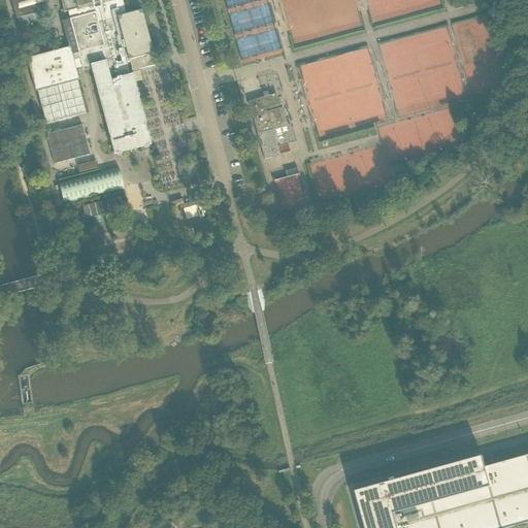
[(10,0),(15,19),(17,19),(19,27),(44,20),(42,11),(43,11),(40,0),(10,0)]
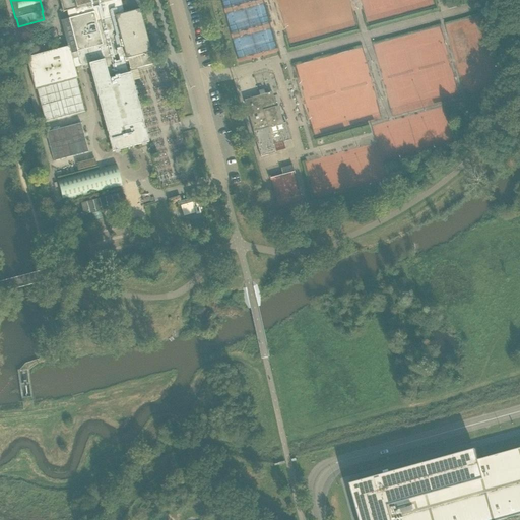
[(67,47),(26,57),(35,89),(36,89),(45,122),(84,111),(76,78),(77,78),(74,68),(80,66),(81,67),(88,65),(107,132),(109,137),(108,137),(112,151),(148,142),(144,127),(142,123),(143,122),(130,73),(127,73),(124,60),(127,59),(130,70),(149,65),(153,64),(150,53),(150,50),(139,9),(124,14),(120,0),(59,0),(63,13),(63,12),(66,11),(68,19),(60,21),(67,47)]
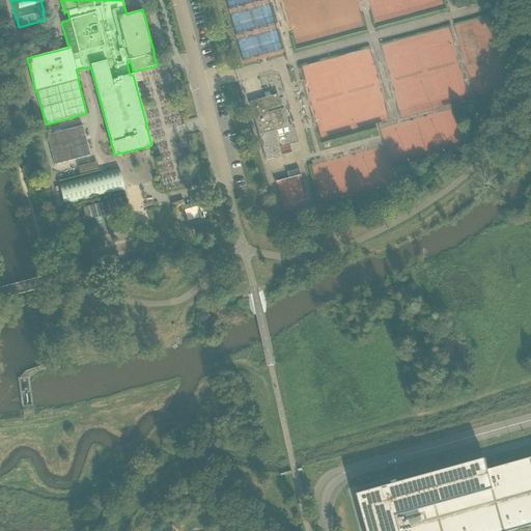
[(14,36),(5,38),(8,49),(17,47),(14,36)]
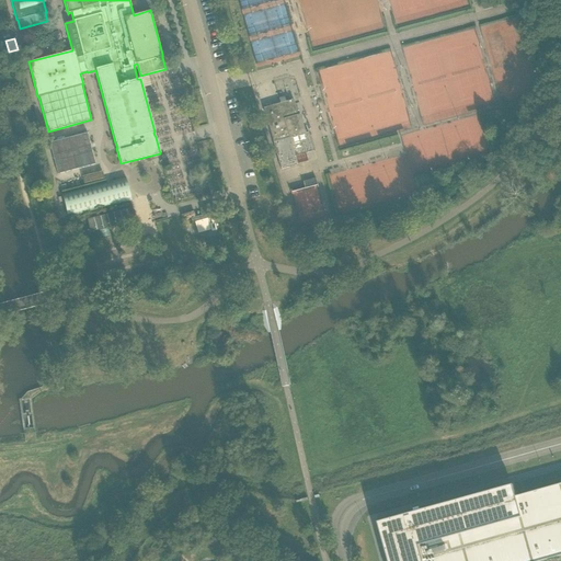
[(284,98),(279,99),(281,103),(263,109),(281,170),(297,164),(289,138),(306,134),(300,114),(298,115),(294,100),(286,102),(284,98)]
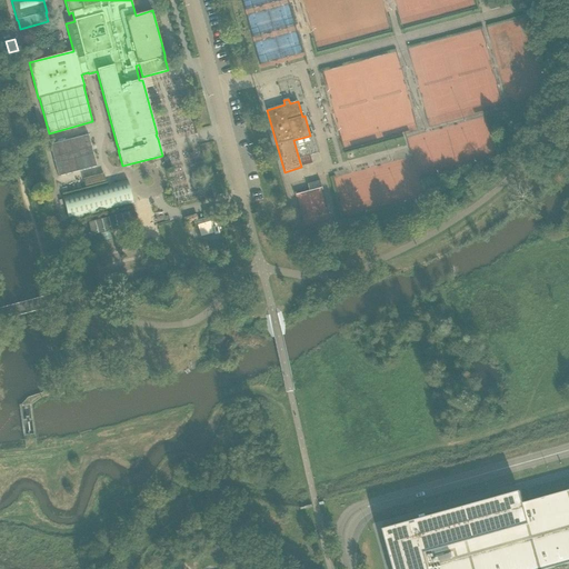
[(51,145),(50,145),(58,177),(97,167),(88,135),(51,145)]
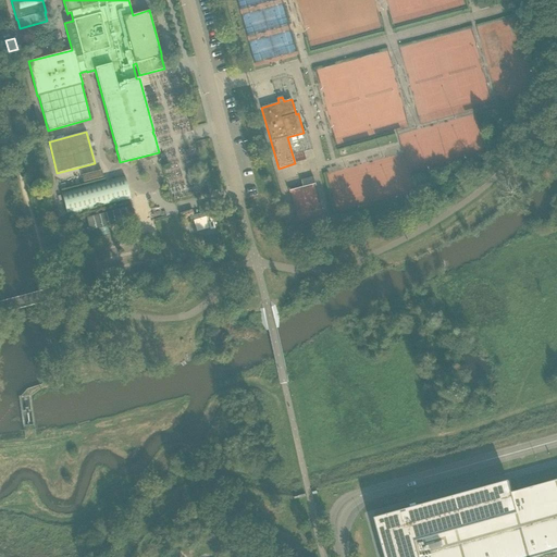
[(130,198),(123,175),(60,193),(66,215),(130,198)]
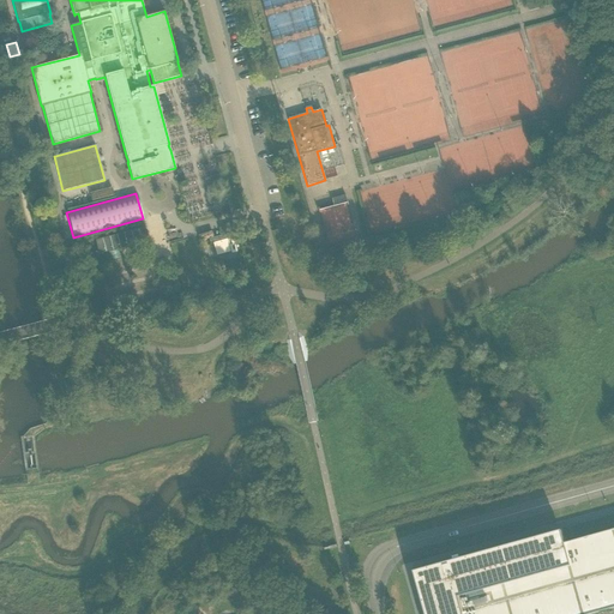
[(345,196),(331,199),(333,206),(348,203),(345,196)]
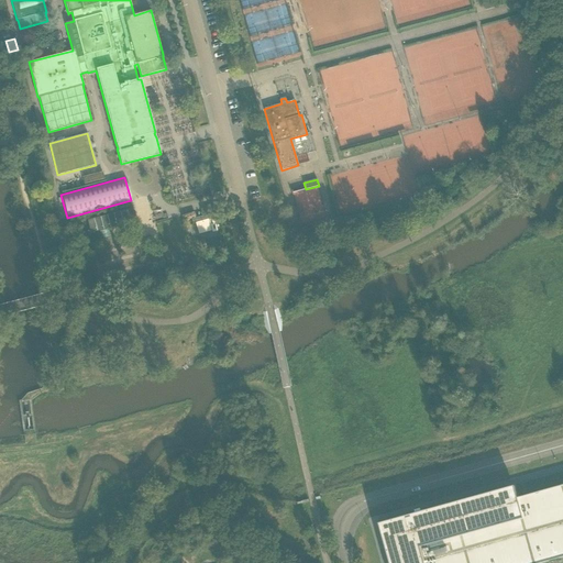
[(133,209),(87,220),(90,233),(136,221),(133,209)]
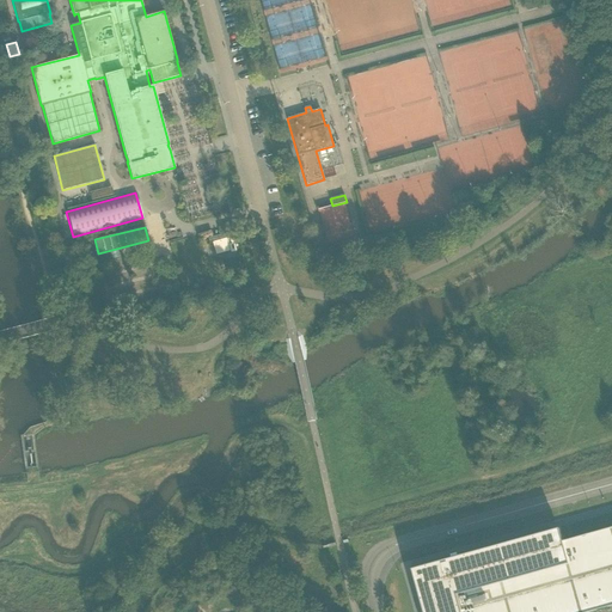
[(611,527),(611,528),(563,542),(560,530),(560,528),(540,534),(534,536),(445,561),(434,563),(411,570),(422,611),(587,611),(611,605),(611,527)]
